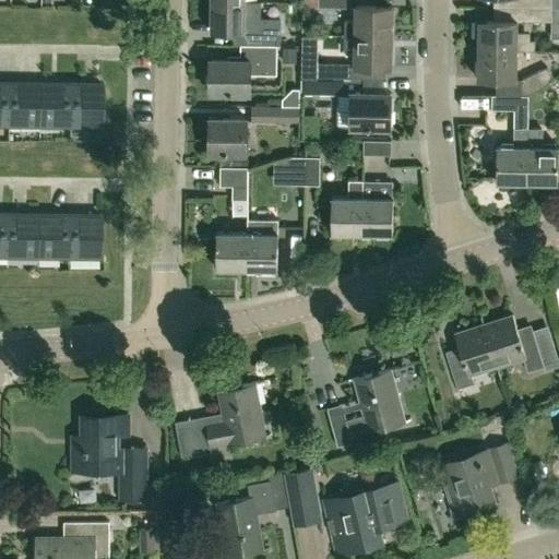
[(245,1),(212,0),(211,31),(245,31),(245,43),(273,44),(280,44),(280,30),(273,30),(273,19),(260,19),(260,1),(245,1)]
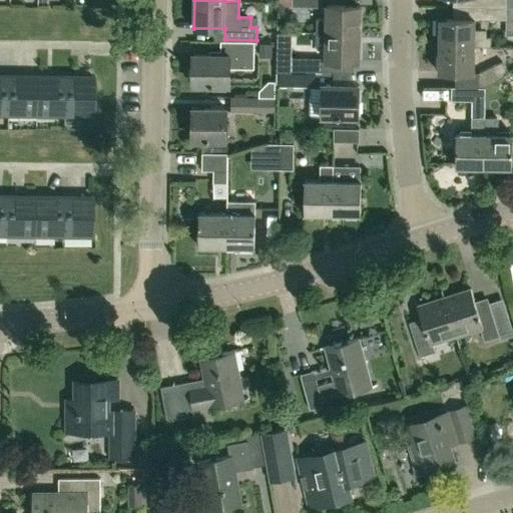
[(360,33),(361,5),(327,5),(327,18),(317,18),(317,32),(327,32),(327,33),(360,33)]
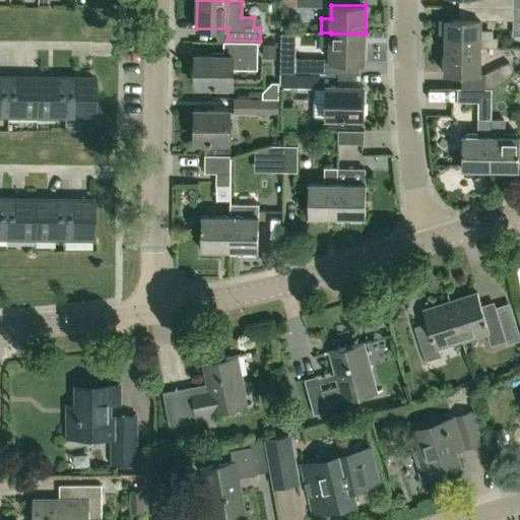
[(514,19),(514,6),(482,6),(482,18),(514,19)]
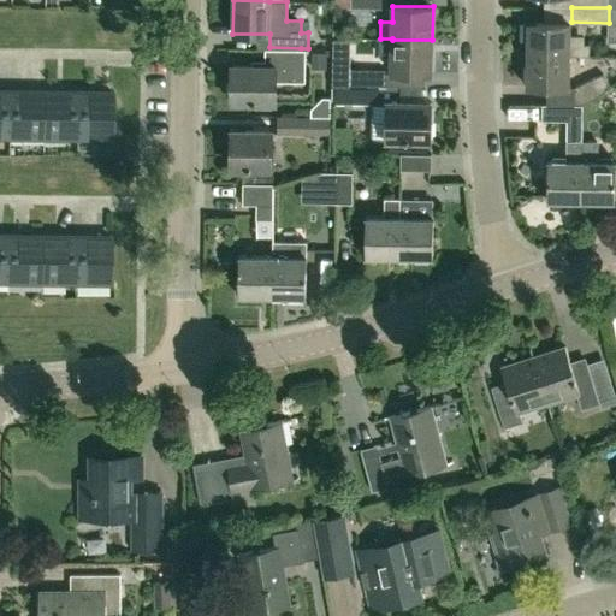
[(570,53),(570,54),(591,54),(591,42),(585,42),(585,35),(570,35),(570,22),(531,21),(531,23),(523,23),(523,41),(531,41),(531,53),(570,53)]
